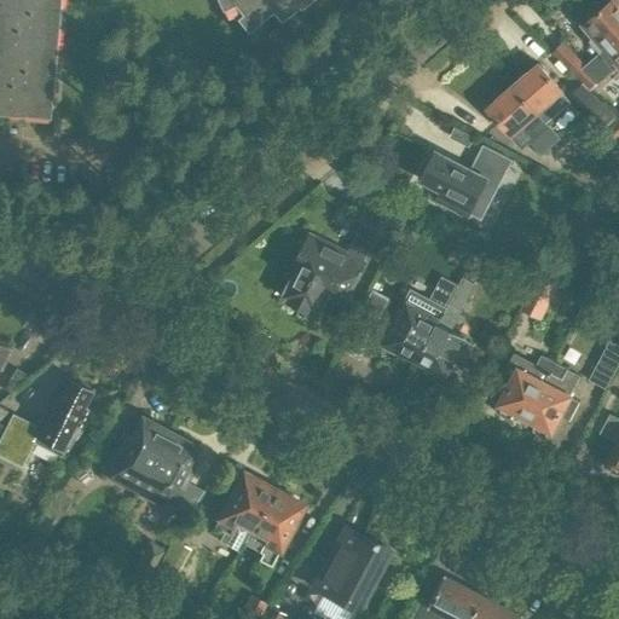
[(0,0),(0,111),(22,114),(48,116),(58,0),(217,0),(221,9),(232,3),(241,12),(235,16),(247,30),(271,10),(278,19),(296,5),(299,7),(307,0),(0,0)]
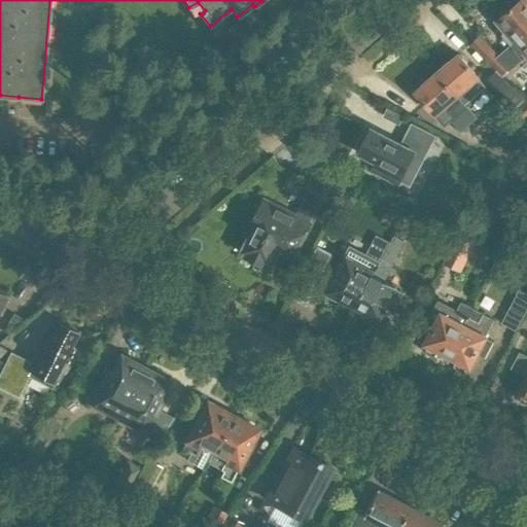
[(512,43),(526,29),(526,0),(521,0),(494,24),(512,43)]
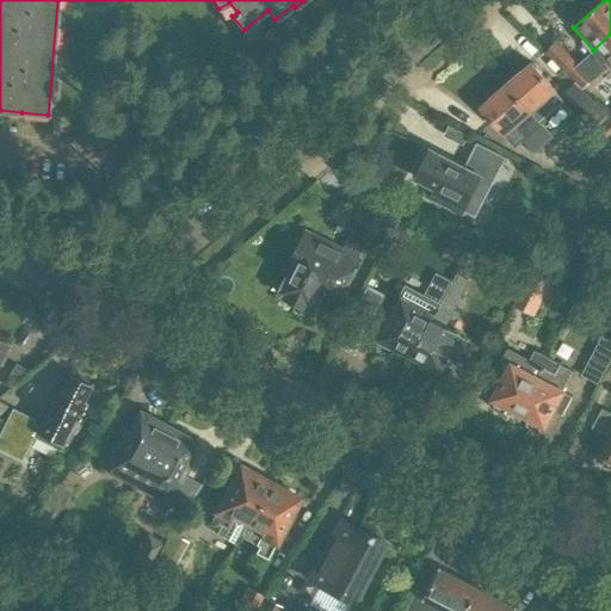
[(610,34),(593,50),(604,62),(608,59),(610,61),(610,34)]
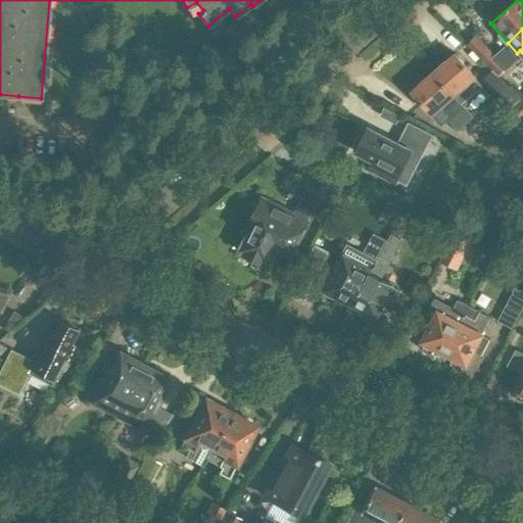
[(485,62),(493,55),(474,36),(467,44),(485,62)]
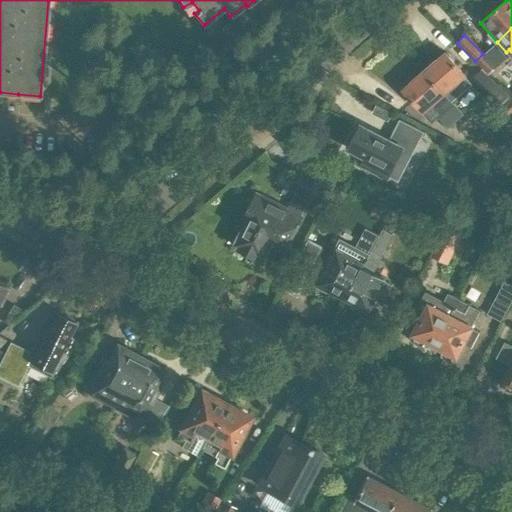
[(444,94),(457,83),(456,83),(465,75),(446,53),(424,71),(444,94)]
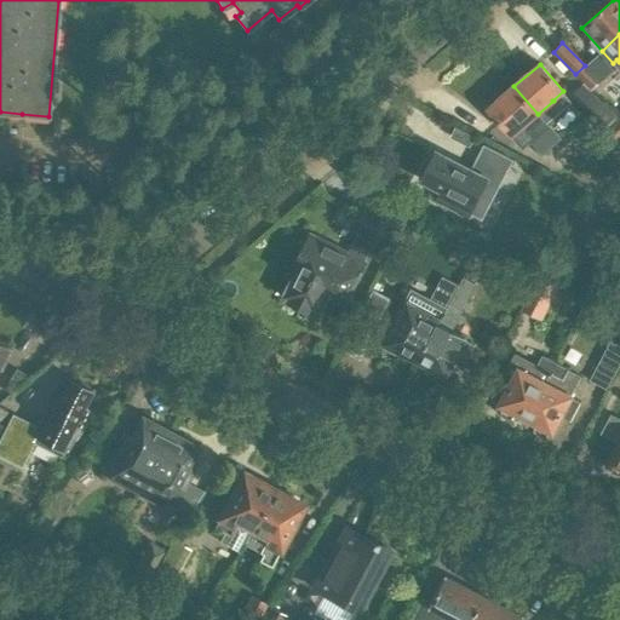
[(592,90),(602,80),(585,65),(575,74),(592,90)]
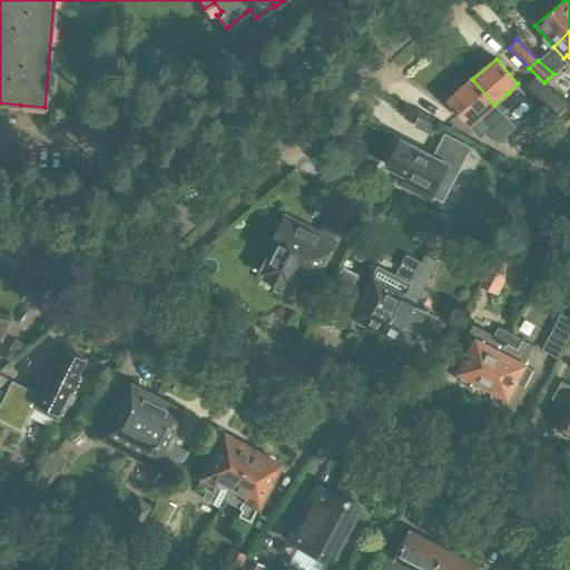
[(553,120),(567,106),(537,76),(522,90),(553,120)]
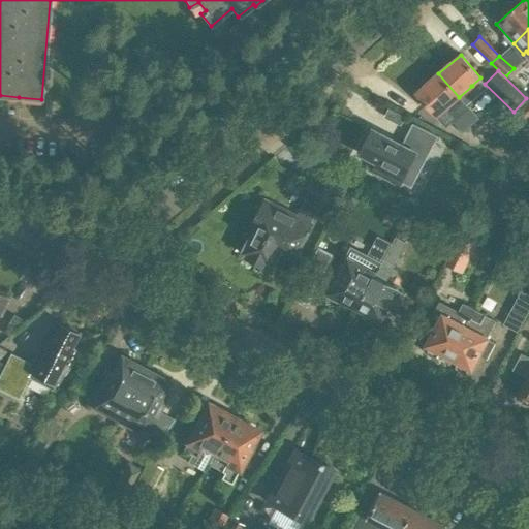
[(445,126),(456,118),(468,106),(459,97),(438,73),(416,92),(445,126)]
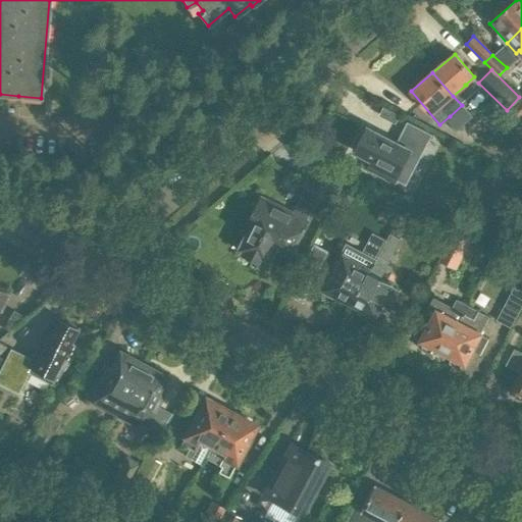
[(521,119),(521,118),(521,99),(512,108),(521,119)]
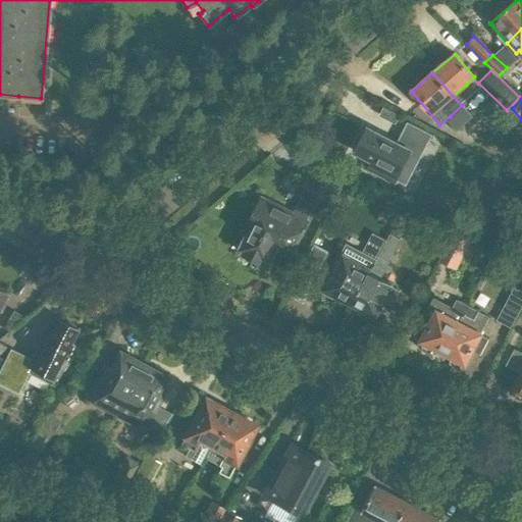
[(403,165),(409,168),(415,155),(420,158),(432,135),(408,121),(397,143),(368,128),(357,151),(373,160),(369,168),(395,180),(396,179),(403,165)]
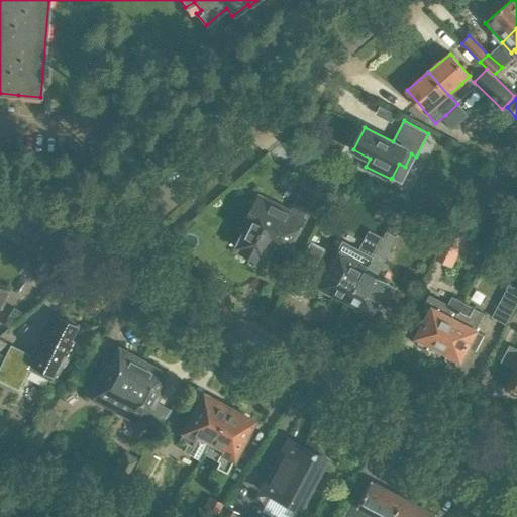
[(307,215),(322,222),(335,194),(345,175),(333,170),(324,188),(310,181),(293,214),(260,197),(245,225),(249,227),(239,246),(244,248),(242,251),(260,260),(261,256),(266,260),(270,250),(285,259),(307,215)]
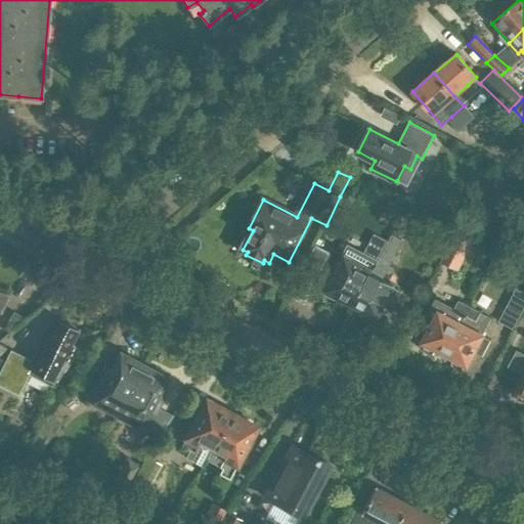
[(460,271),(474,241),(455,232),(441,262),(460,271)]
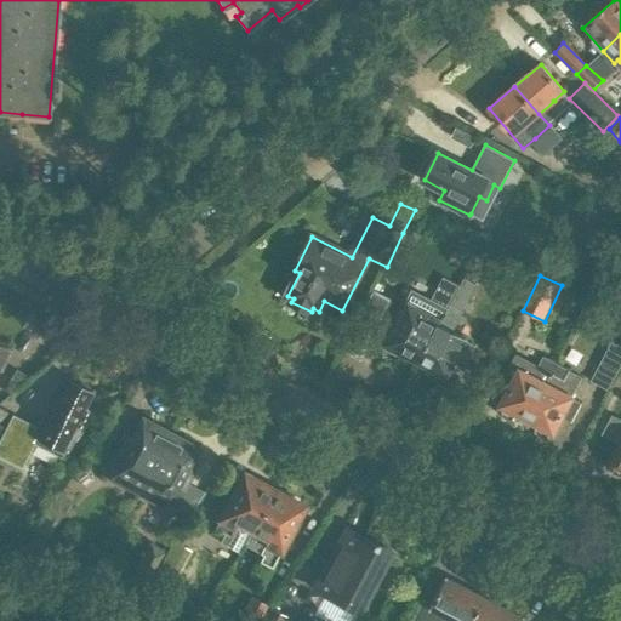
[(457,294),(420,362),(428,366),(427,370),(428,376),(440,382),(445,380),(450,370),(456,359),(466,364),(476,346),(466,341),(467,339),(454,331),(465,311),(460,308),(465,300),(468,301),(477,284),(465,278),(459,290),(457,294)]
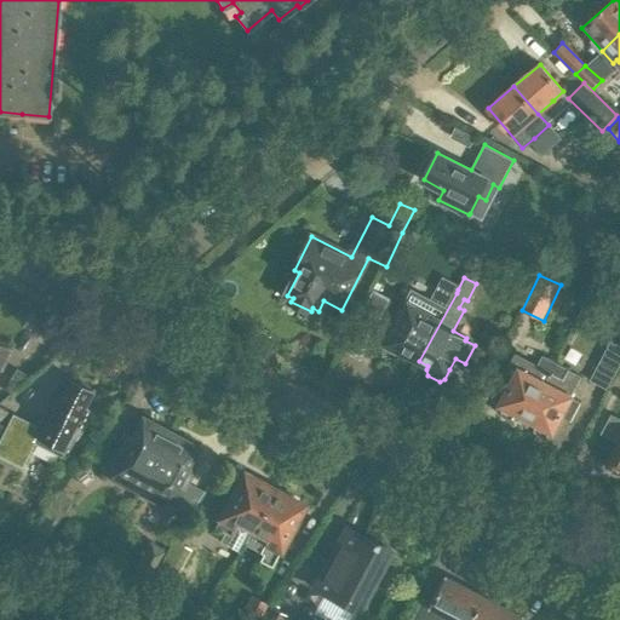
[(394,328),(390,327),(385,337),(388,338),(385,343),(384,343),(386,344),(386,350),(395,355),(401,352),(419,361),(457,293),(458,290),(447,283),(436,302),(413,291),(405,306),(403,305),(402,308),(403,308),(394,328)]
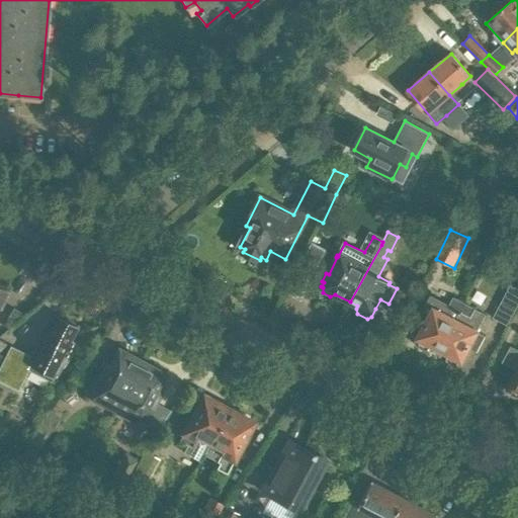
[(312,245),(299,268),(314,275),(326,252),(312,245)]
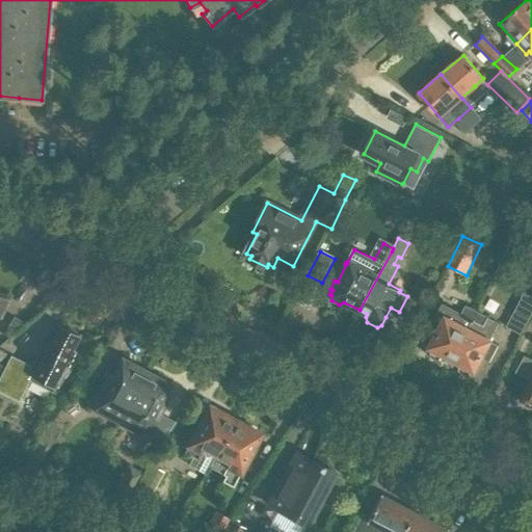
[(522,335),(531,314),(531,297),(524,293),(506,326),(522,335)]
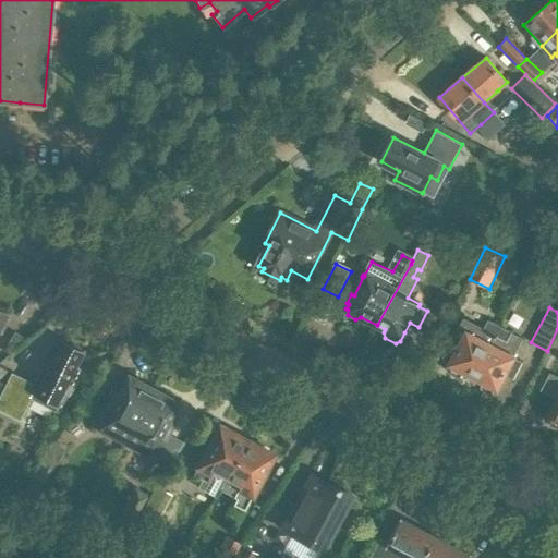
[(484,329),(463,318),(456,335),(464,339),(451,365),(452,365),(451,370),(451,373),(460,377),(463,376),(465,372),(473,376),(499,326),(488,320),(484,329)]
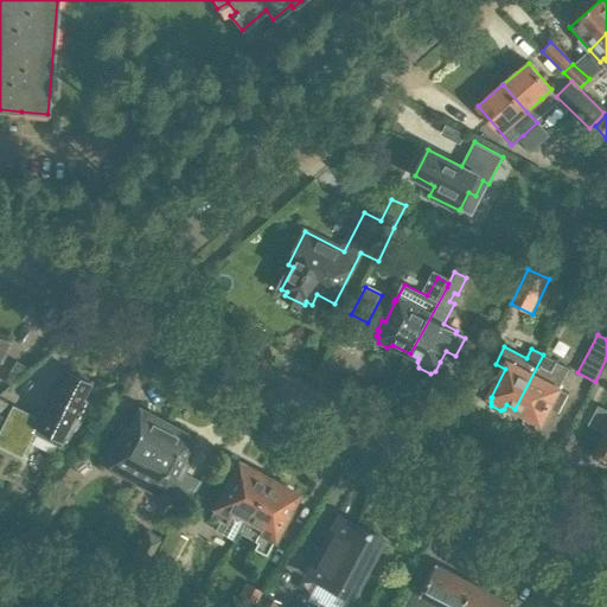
[(558,413),(568,395),(558,389),(569,369),(543,355),(515,409),(525,415),(524,419),(524,422),(534,428),(537,426),(540,422),(541,423),(549,408),(558,413)]
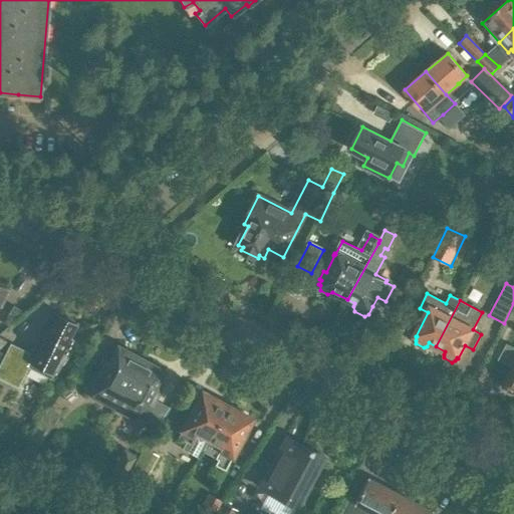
[(9,324),(16,318),(21,310),(13,305),(8,314),(4,321),(9,324)]
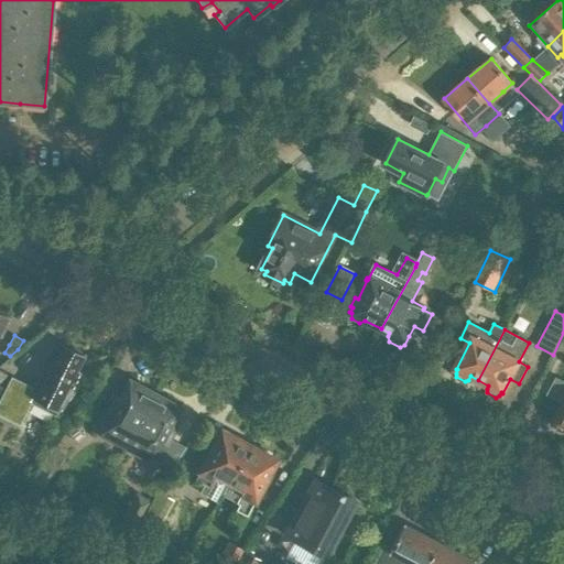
[(0,401),(0,435),(11,442),(30,403),(56,416),(87,377),(77,370),(84,357),(80,355),(79,351),(73,349),(71,350),(60,345),(36,390),(11,378),(0,401)]
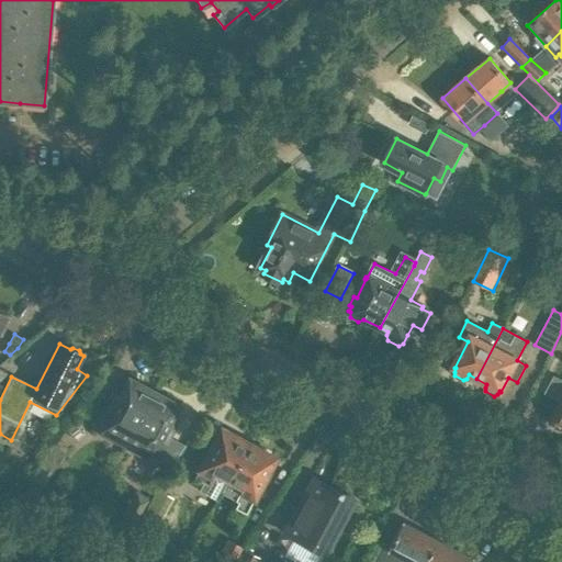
[(561,380),(554,377),(546,393),(561,401),(561,403),(552,422),(554,423),(553,425),(561,428),(561,380)]
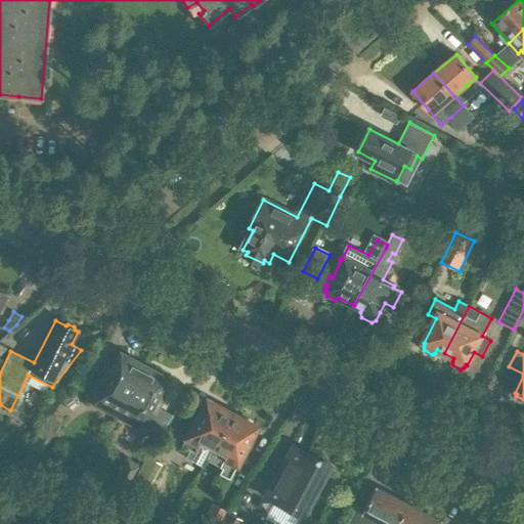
[(117,413),(118,415),(142,365),(134,361),(133,357),(127,354),(123,355),(121,354),(113,369),(106,366),(89,399),(117,413)]
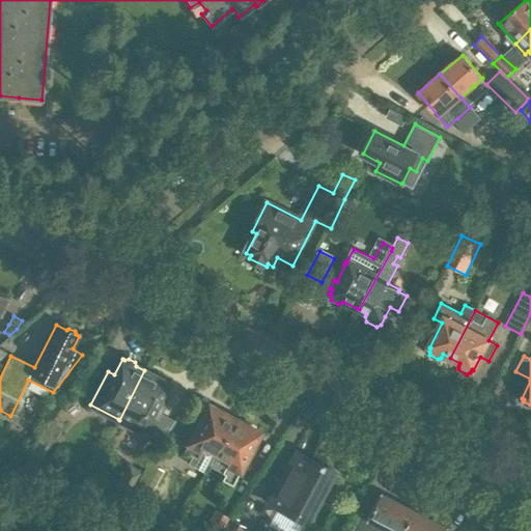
[(144,370),(119,420),(147,435),(165,401),(160,398),(168,384),(165,382),(164,379),(158,375),(155,376),(144,370)]
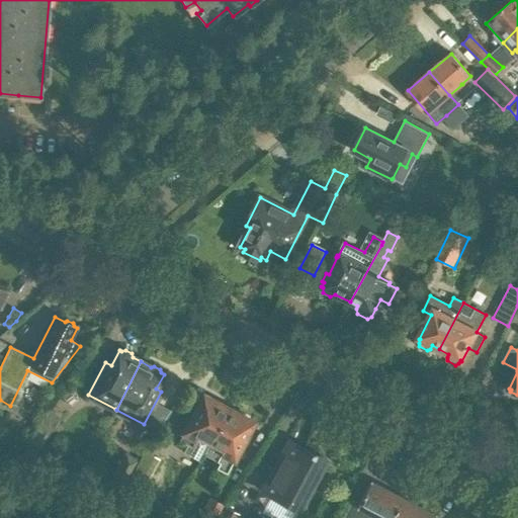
[(199,462),(203,454),(210,442),(211,442),(229,409),(203,395),(179,440),(187,444),(182,453),(199,462)]
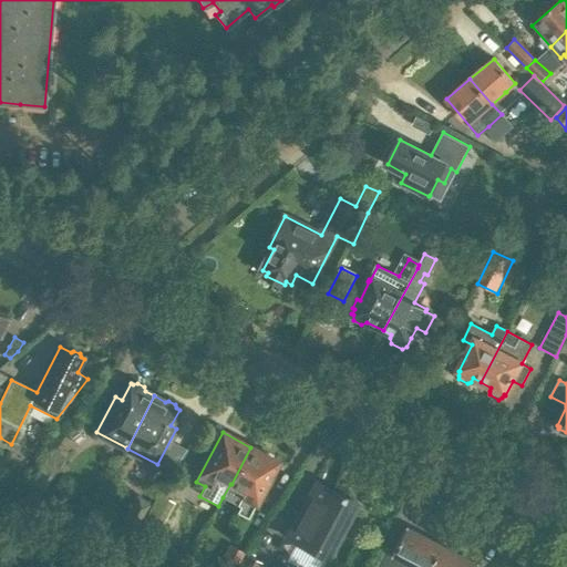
[(248,517),(278,462),(250,447),(232,484),(230,484),(223,497),(239,506),(237,512),(248,517)]
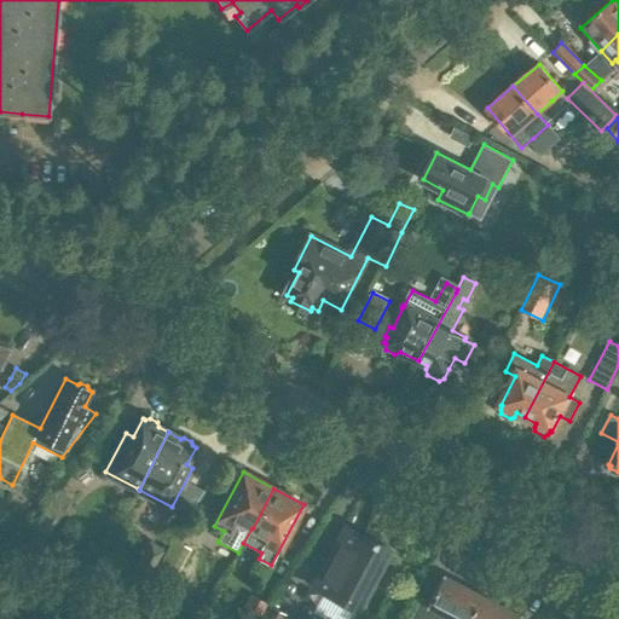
[(382,547),(346,527),(314,588),(358,611),(383,561),(385,562),(392,549),(382,544),(382,547)]
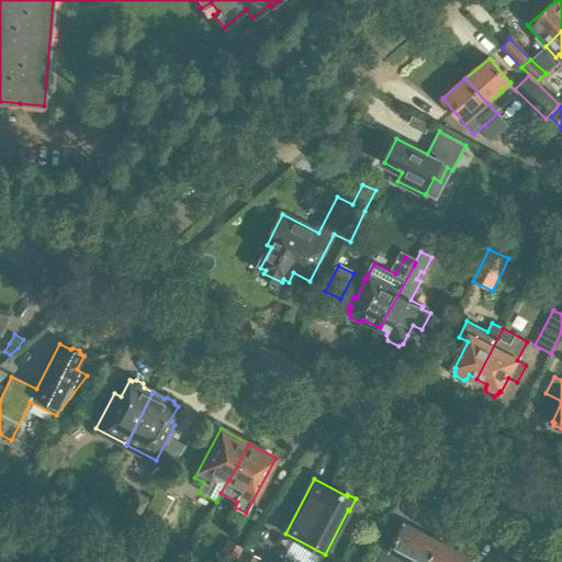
[(120,549),(150,499),(136,491),(105,540),(120,549)]
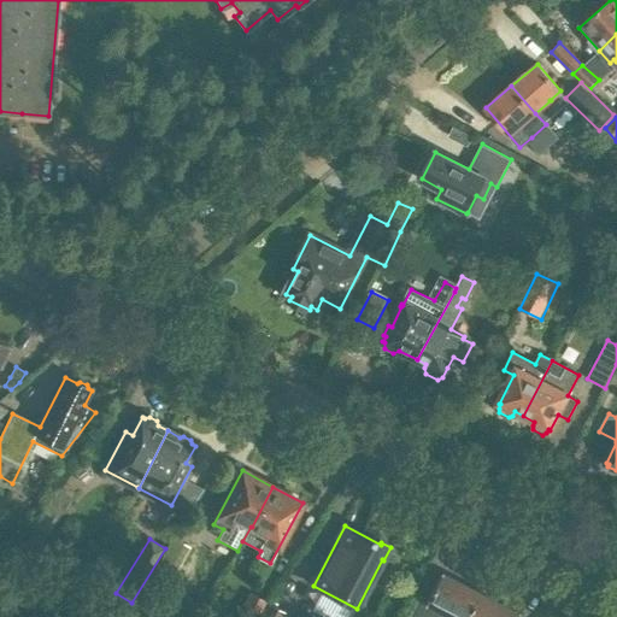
[(168,585),(183,557),(168,550),(153,576),(168,585)]
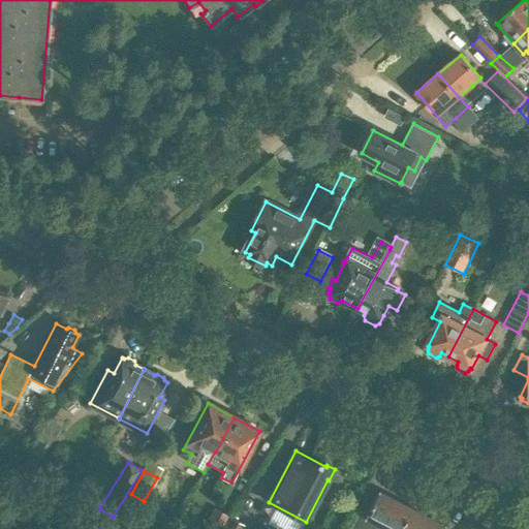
[(399,528),(410,508),(377,492),(360,526),(366,528),(377,528),(380,526),(385,528),(399,528)]
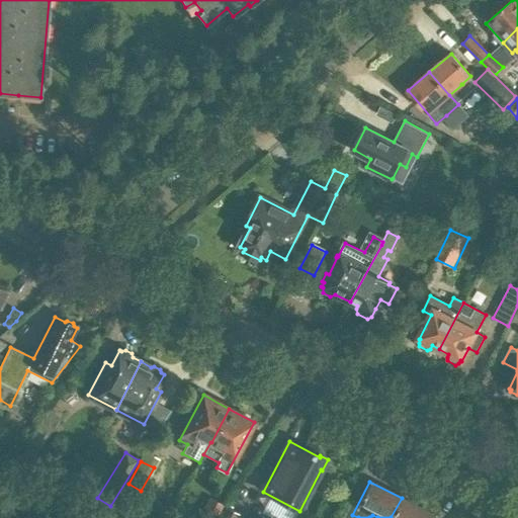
[(216,517),(224,505),(210,498),(199,517),(216,517)]
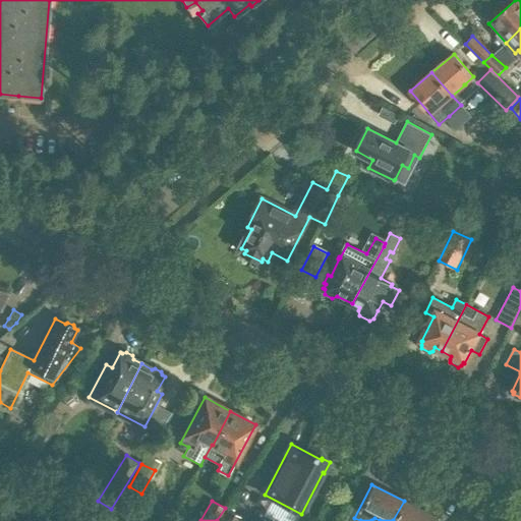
[(436,520),(438,519),(404,501),(393,520),(436,520)]
